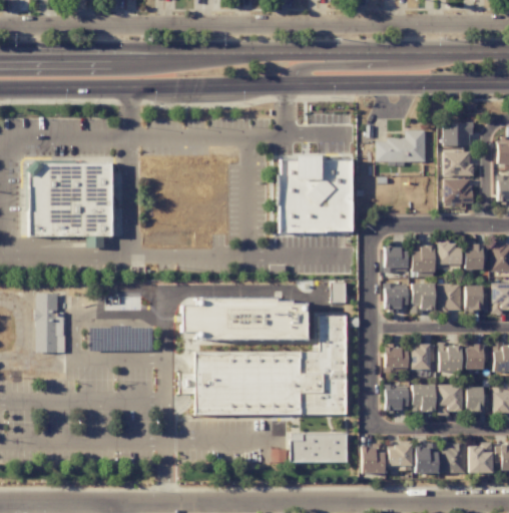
[(472,146),(472,123),(444,122),(444,145),(472,146)]
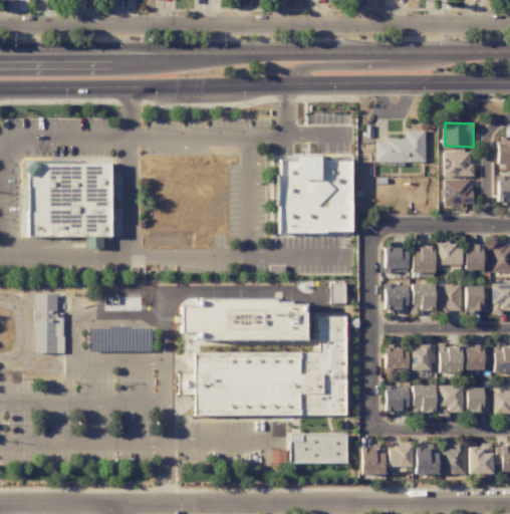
[(427,131),(407,131),(407,138),(387,139),(388,142),(377,142),(377,163),(427,162),(427,131)]
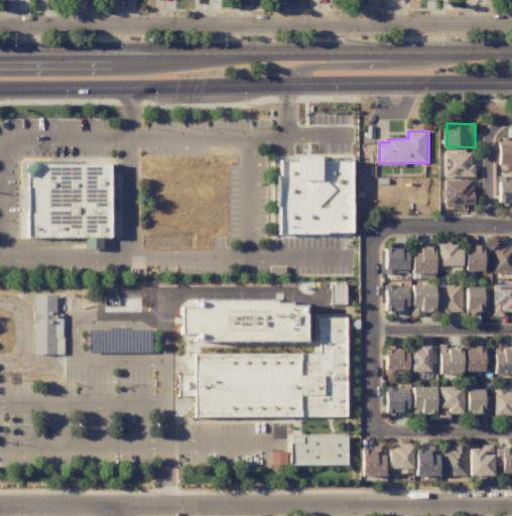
[(511,138),(501,139),(501,165),(511,164),(511,138)]
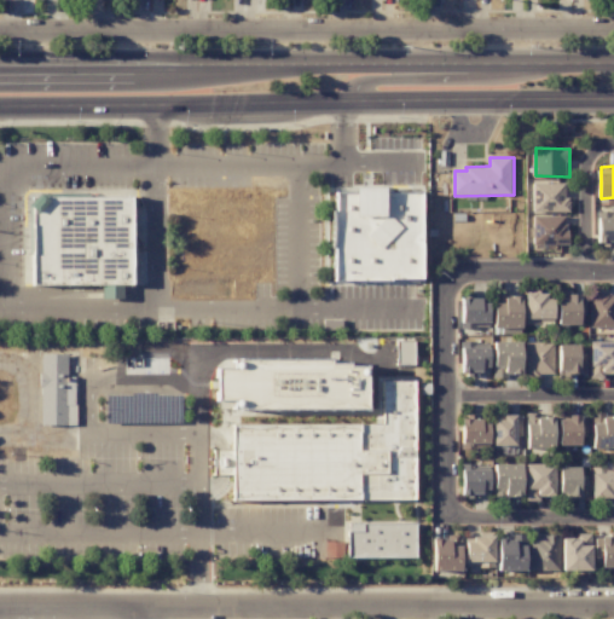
[(536,183),(536,212),(569,212),(571,184),(536,183)]
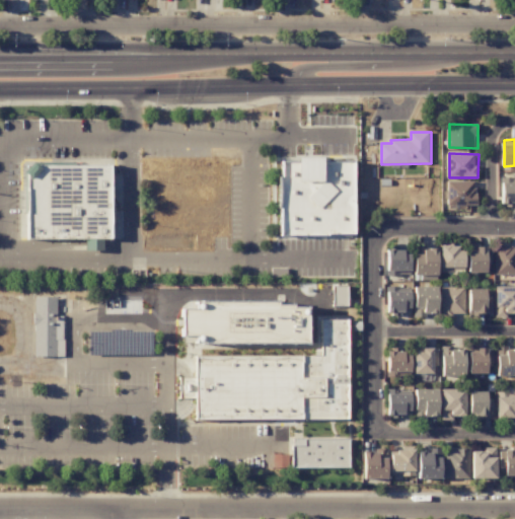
[(356,161),(322,161),(322,158),(298,158),(298,162),(282,162),(282,235),(356,234),(356,161)]
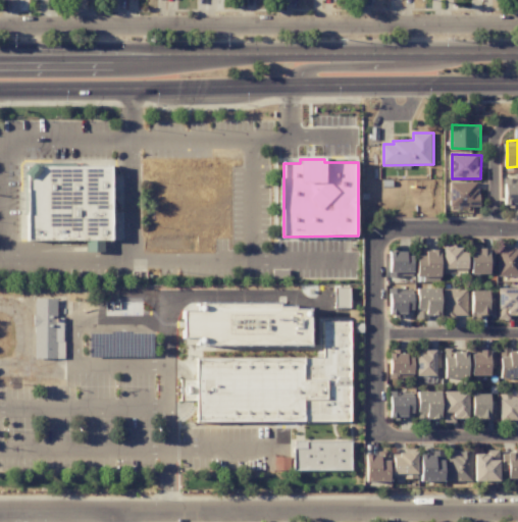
[(26,169),(124,169),(124,235),(26,235),(26,169)]
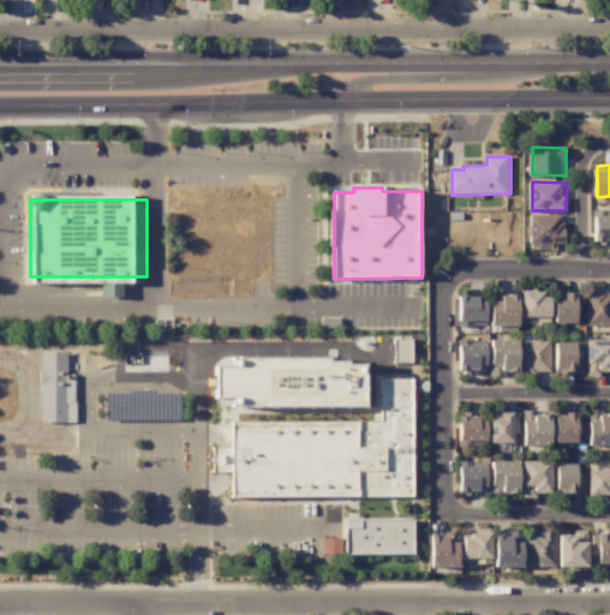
[(609,206),(597,207),(597,243),(609,243),(609,240),(609,206)]
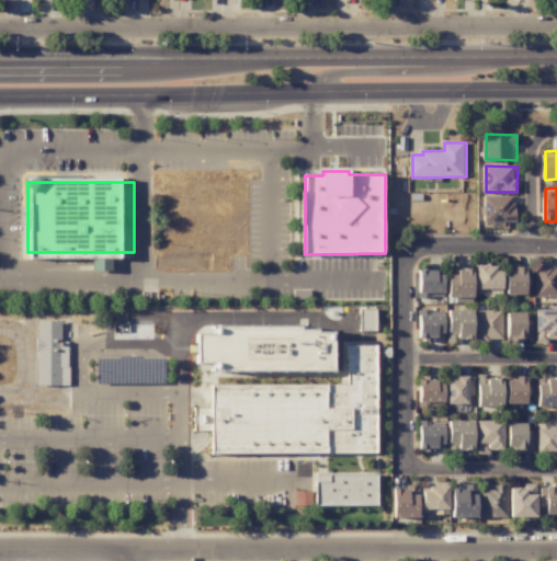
[(486,222),(516,221),(516,196),(486,196),(486,222)]
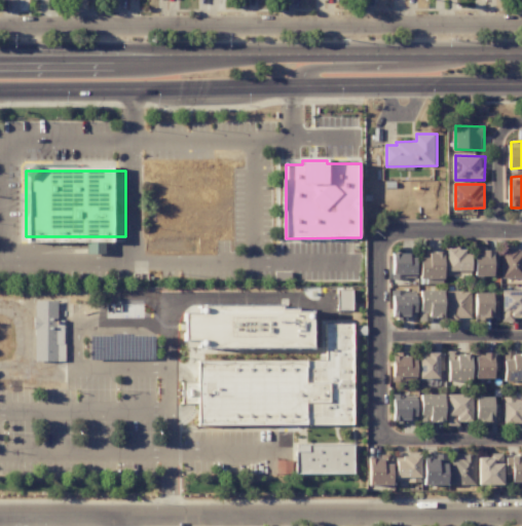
[(521,249),(504,249),(504,278),(521,277),(521,249)]
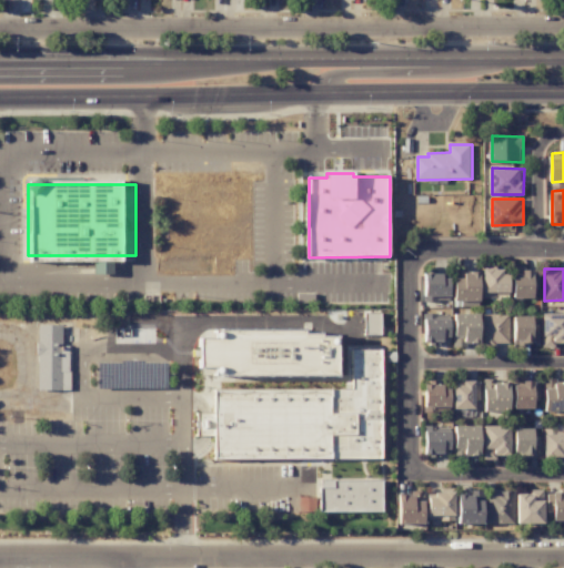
[(484,297),(511,296),(511,270),(484,271),(484,297)]
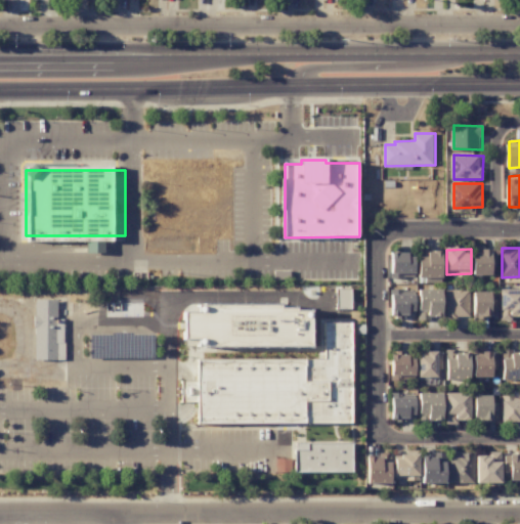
[(474,251),(475,275),(493,274),(492,251),(474,251)]
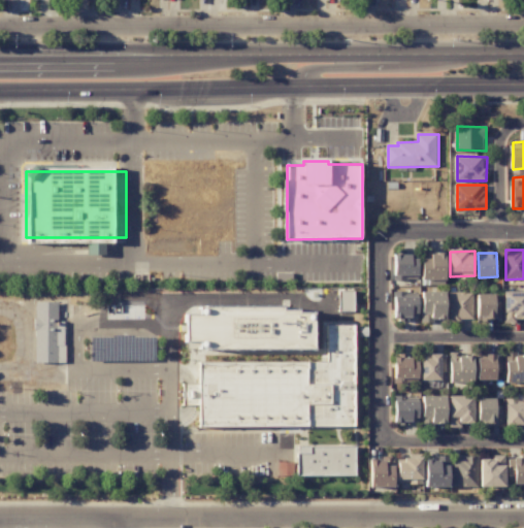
[(420,279),(420,256),(396,255),(395,279),(420,279)]
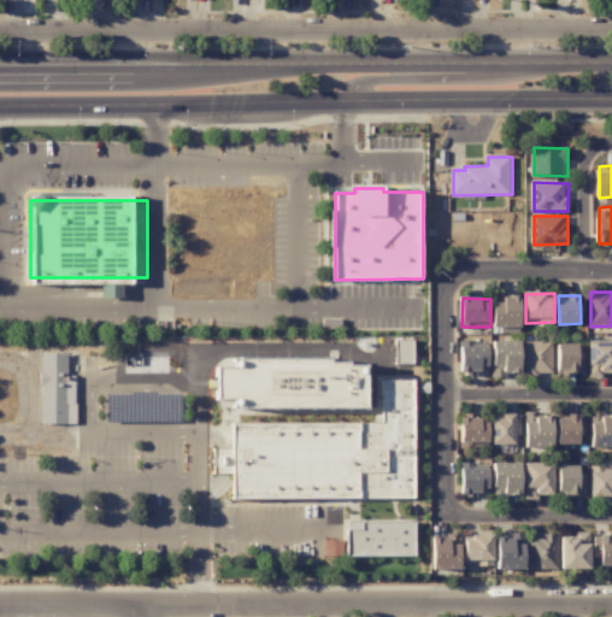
[(522,299),(494,298),(494,327),(522,328),(522,299)]
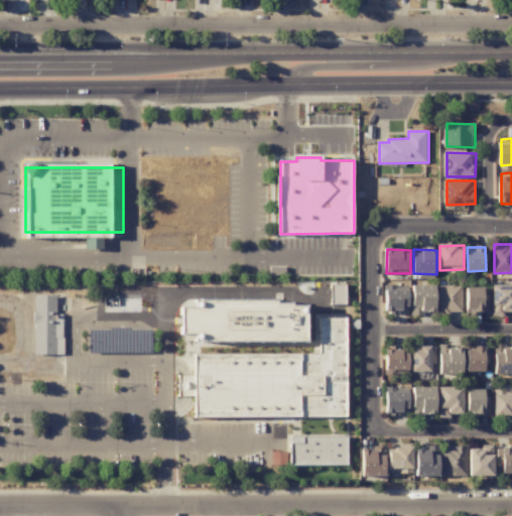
[(348,284),(333,284),(334,303),(348,303),(348,284)]
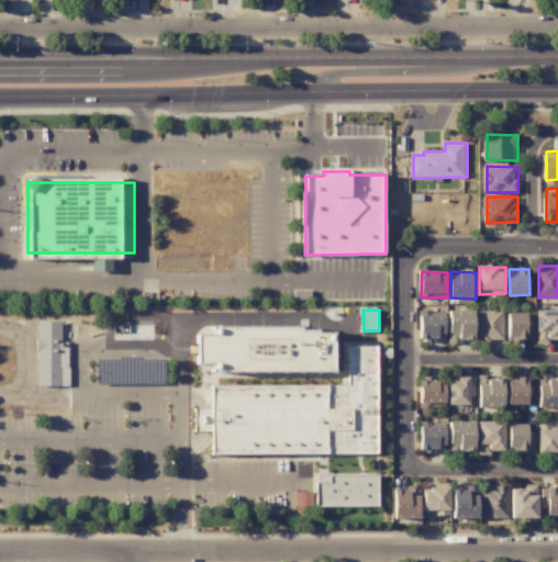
[(505,310),(480,311),(480,341),(506,341),(505,310)]
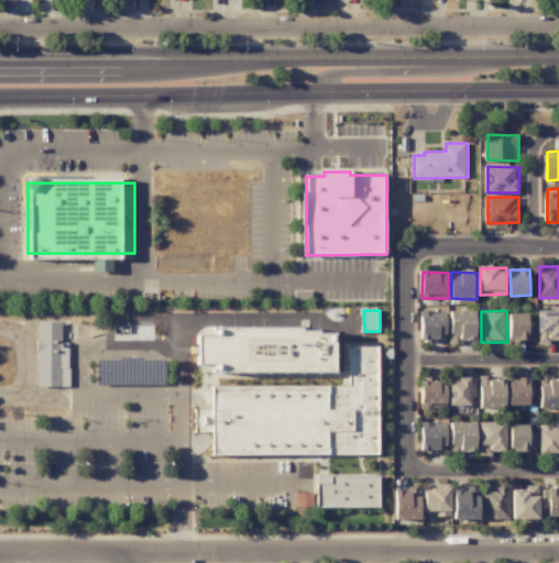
[(558,310),(539,311),(540,344),(554,344),(554,340),(558,339),(558,310)]
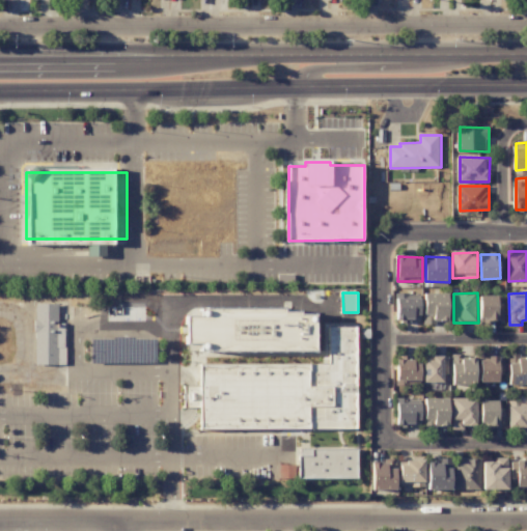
[(450,294),(425,294),(426,325),(437,325),(437,320),(450,320),(450,294)]
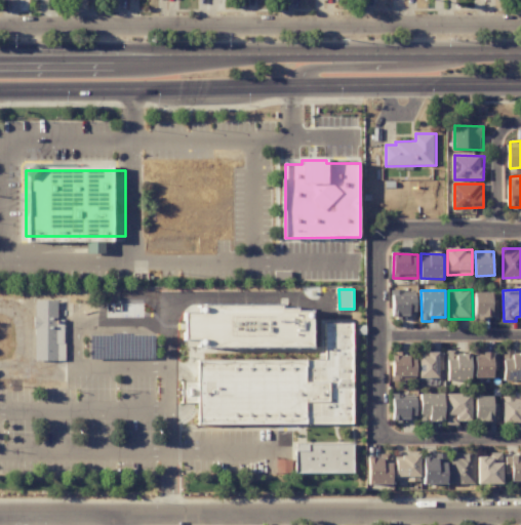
[(499,299),(493,299),(494,292),(477,292),(476,319),(499,319),(499,299)]
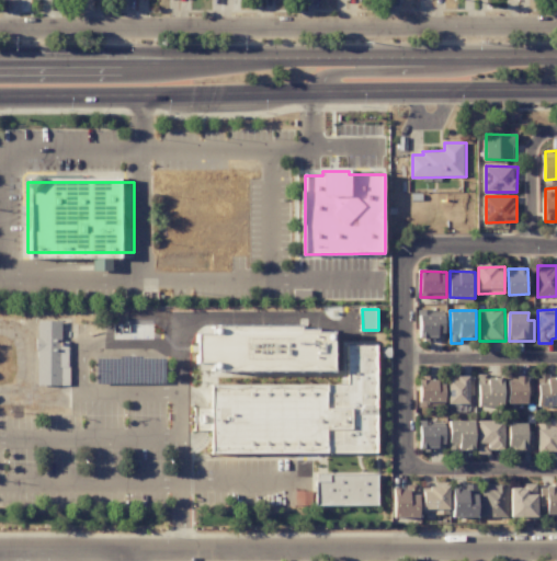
[(421,336),(446,338),(446,316),(421,315),(421,336)]
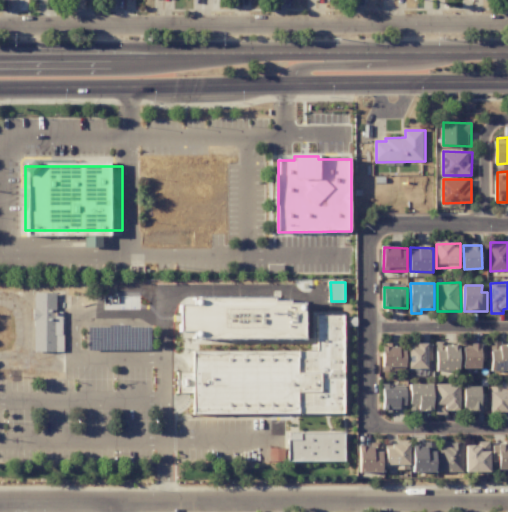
[(67,364),(33,363),(36,294),(69,295),(67,364)]
